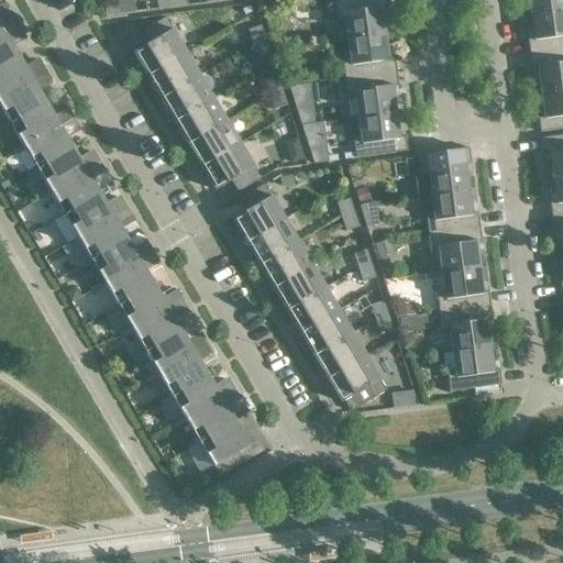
[(132,0),(122,0),(118,1),(120,14),(134,12),(132,0)]
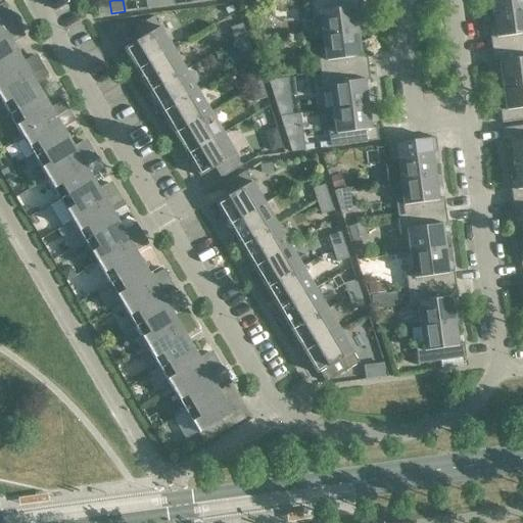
[(160,7),(158,0),(145,0),(146,8),(160,7)]
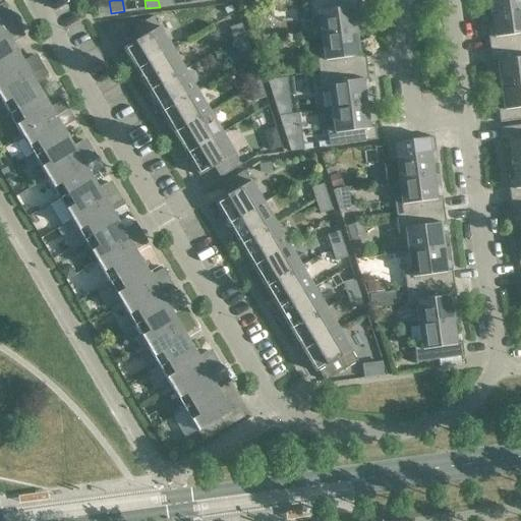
[(319,18),(321,36),(355,32),(352,8),(358,7),(357,0),(308,0),(311,18),(319,18)]
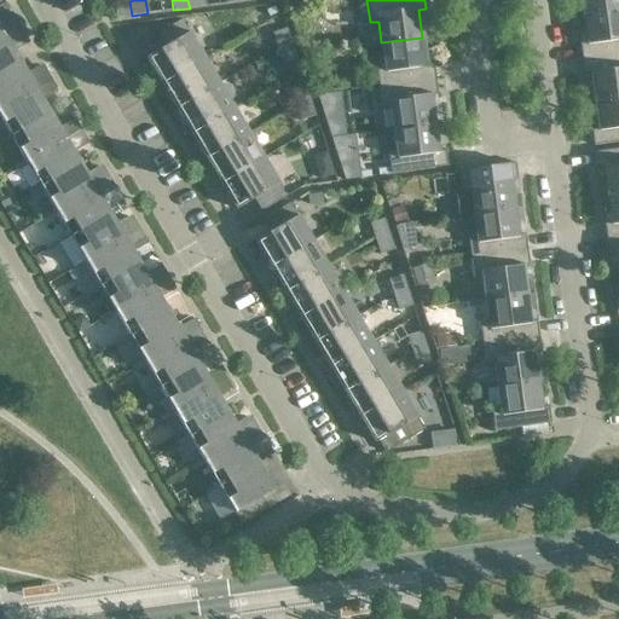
[(618,0),(580,0),(583,16),(618,10),(618,0)]
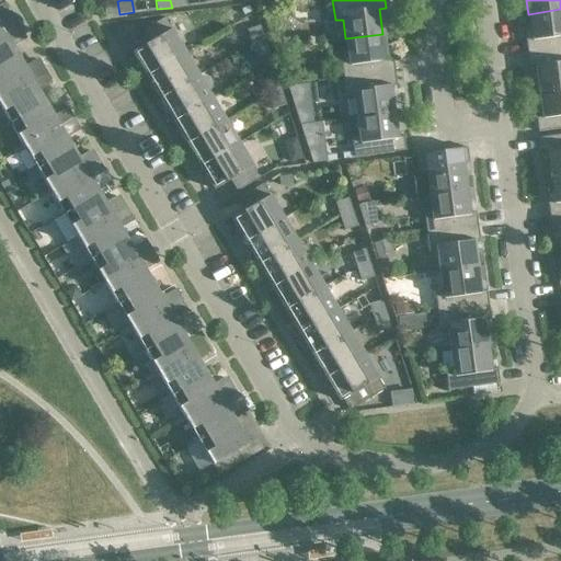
[(119,14),(117,1),(103,2),(105,16),(119,14)]
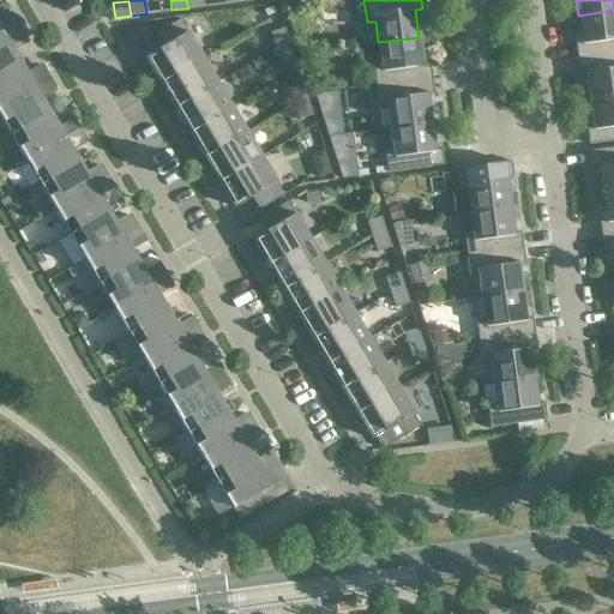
[(613,10),(578,16),(582,43),(575,44),(577,59),(613,53),(613,10)]
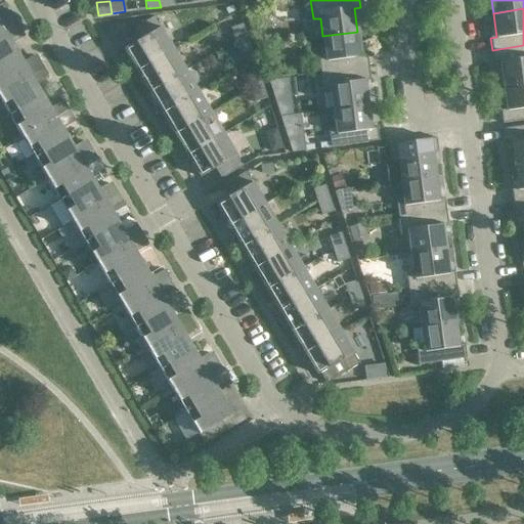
[(0,23),(0,34),(17,24),(13,15),(0,23)]
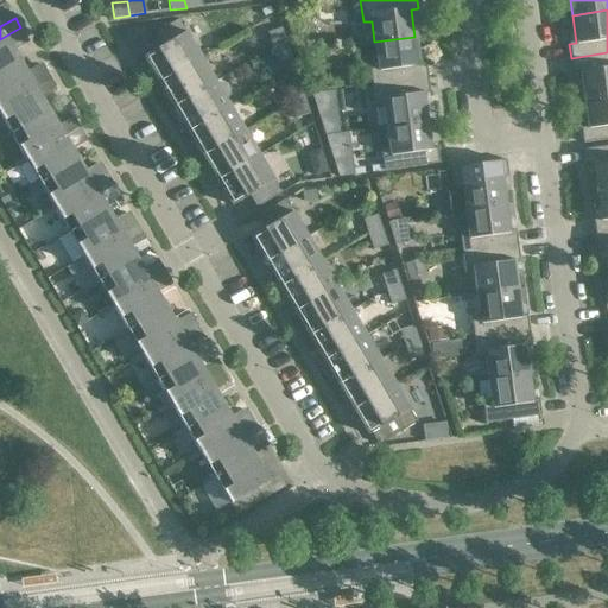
[(144,57),(158,82),(201,57),(178,19),(153,35),(160,46),(144,57)]
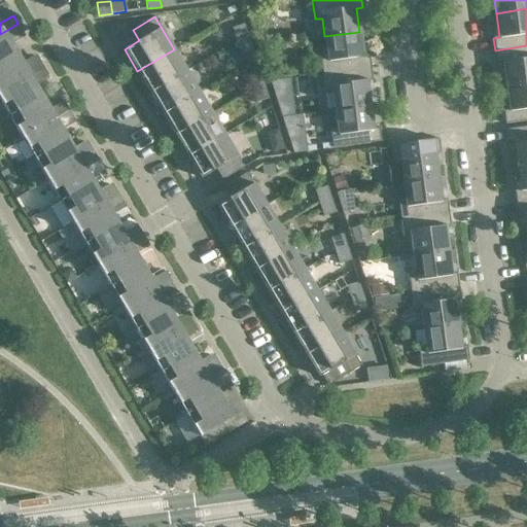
[(23,33),(18,24),(0,34),(0,63),(18,54),(9,40),(23,33)]
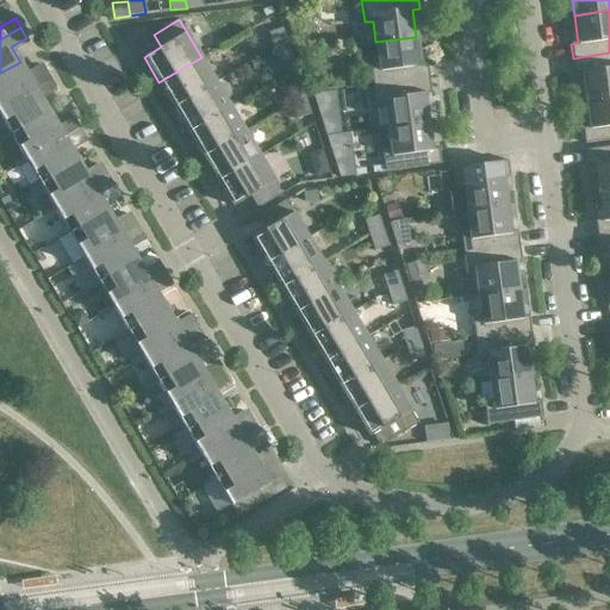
[(287,43),(282,29),(268,33),(273,48),(287,43)]
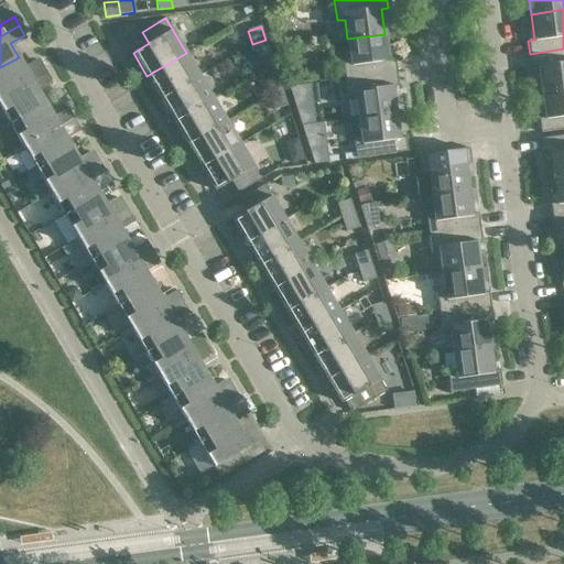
[(389,60),(384,34),(347,39),(350,58),(343,60),(345,79),(397,73),(394,58),(389,60)]
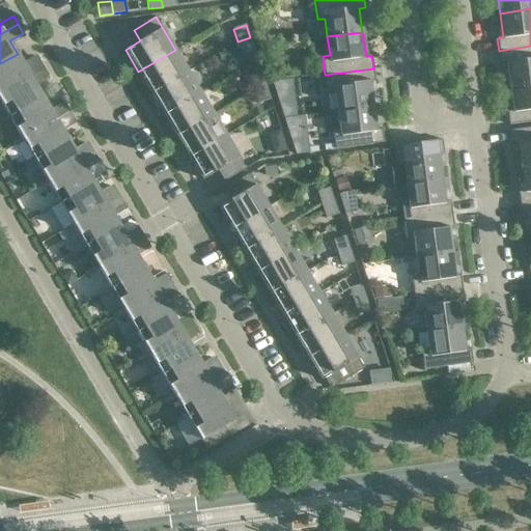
[(254,51),(250,37),(238,42),(242,55),(254,51)]
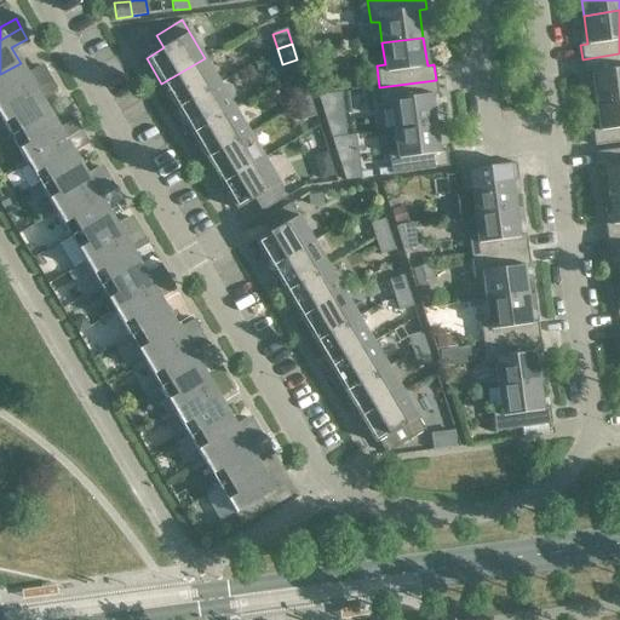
[(619,53),(583,59),(585,75),(592,74),(596,102),(619,98),(619,53)]
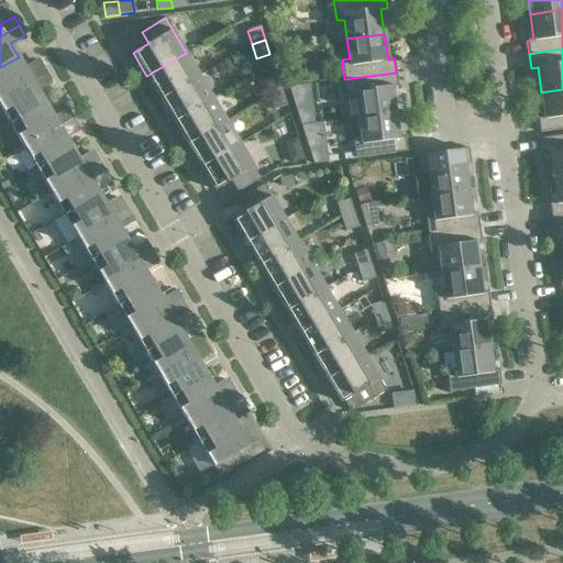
[(199,76),(186,53),(146,76),(161,99),(199,76)]
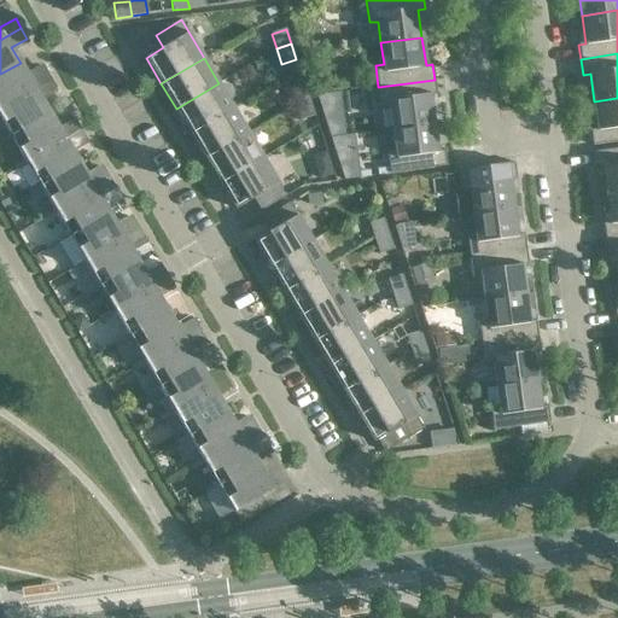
[(29,77),(21,63),(0,74),(0,108),(51,79),(45,69),(29,77)]
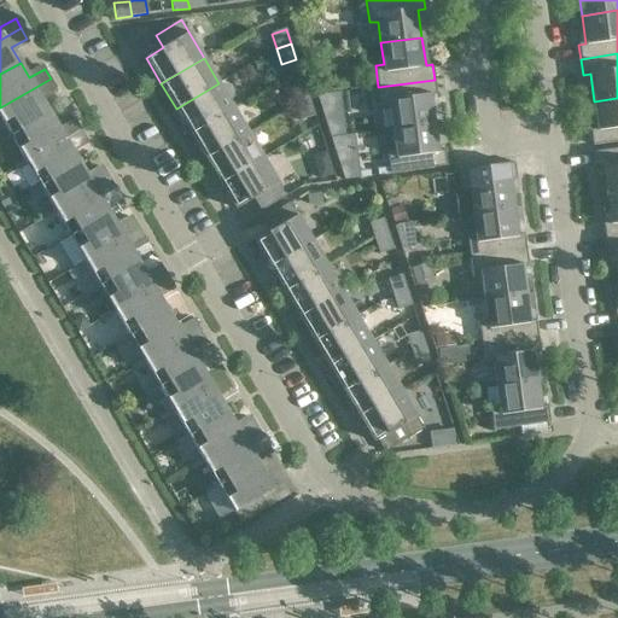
[(57,88),(51,79),(0,108),(0,116),(10,133),(11,135),(51,112),(41,97),(57,88)]
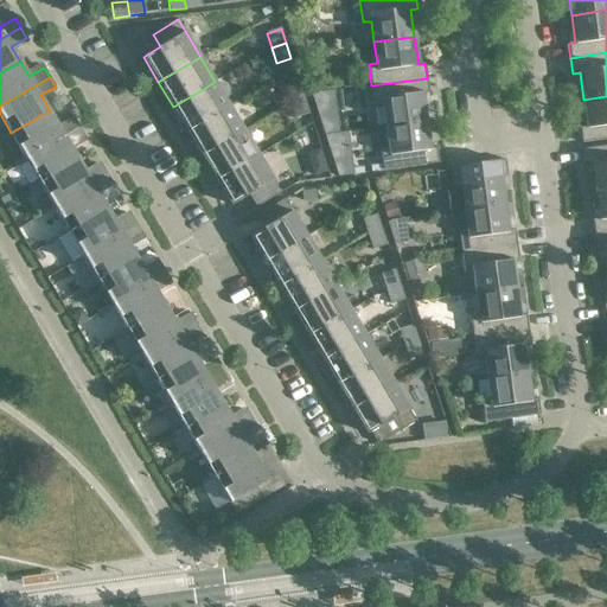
[(429,93),(427,78),(371,85),(375,107),(383,106),(385,127),(426,121),(422,94),(429,93)]
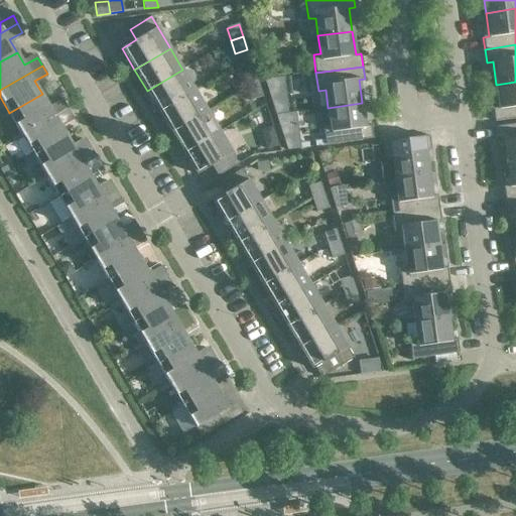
[(183,72),(182,70),(147,91),(159,112),(195,91),(191,84),(195,82),(196,76),(192,72),(187,70),(183,72)]
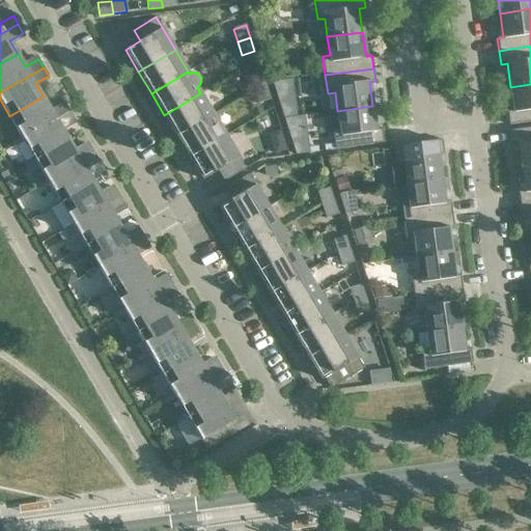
[(266,86),(261,73),(249,77),(253,90),(266,86)]
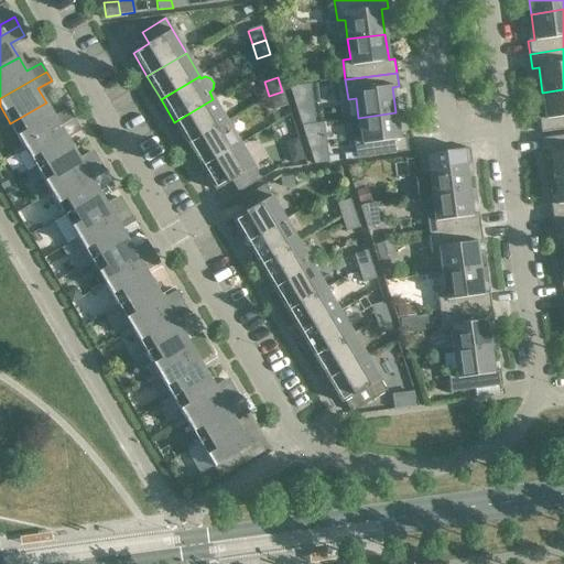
[(563,89),(542,93),(545,118),(539,119),(541,133),(563,130),(563,89)]
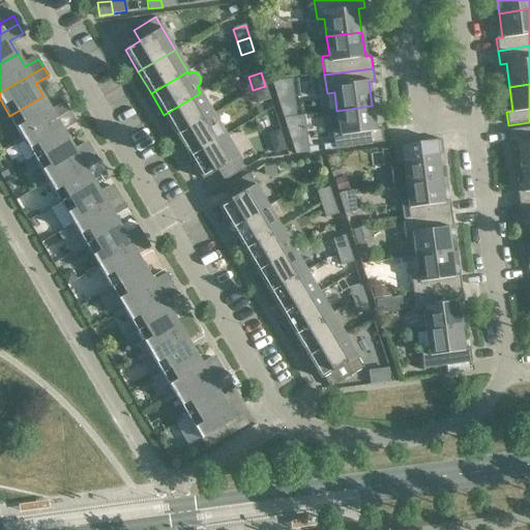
[(270,99),(265,86),(253,90),(258,104),(270,99)]
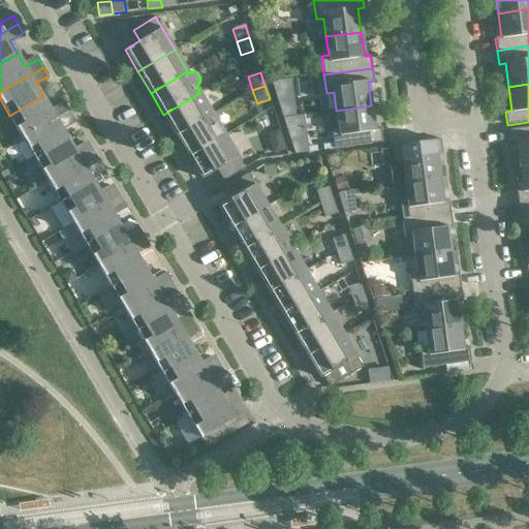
[(213,114),(199,93),(163,115),(176,135),(213,114)]
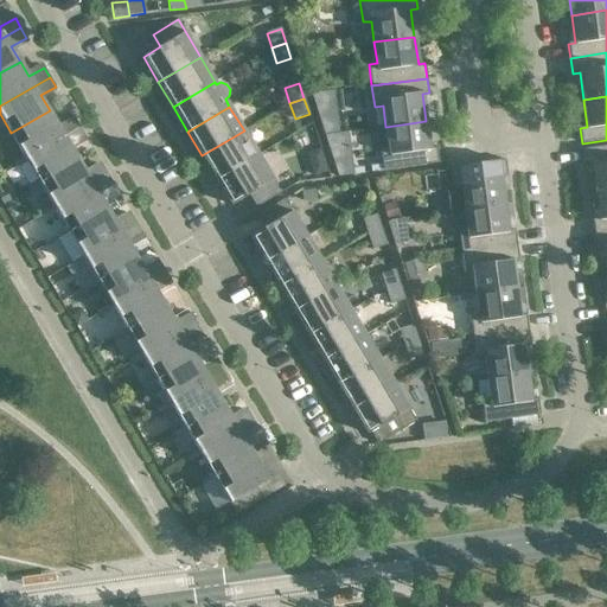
[(58,126),(50,110),(11,133),(10,131),(1,135),(4,140),(12,135),(24,155),(26,158),(80,127),(74,116),(58,126)]
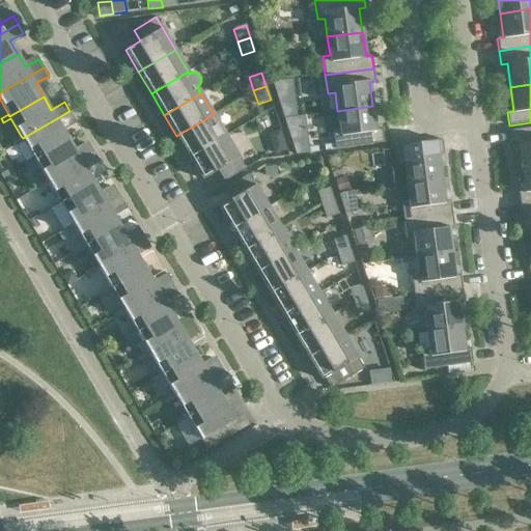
[(292,114),(290,100),(280,102),(283,116),(292,114)]
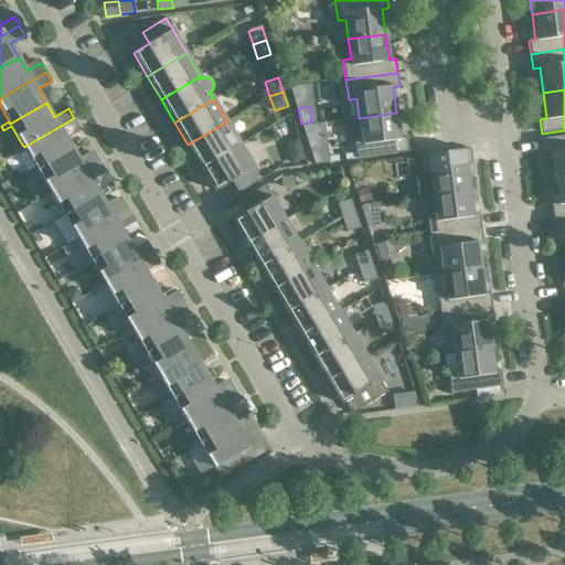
[(400,138),(396,113),(359,118),(362,137),(354,139),(356,159),(408,152),(406,137),(400,138)]
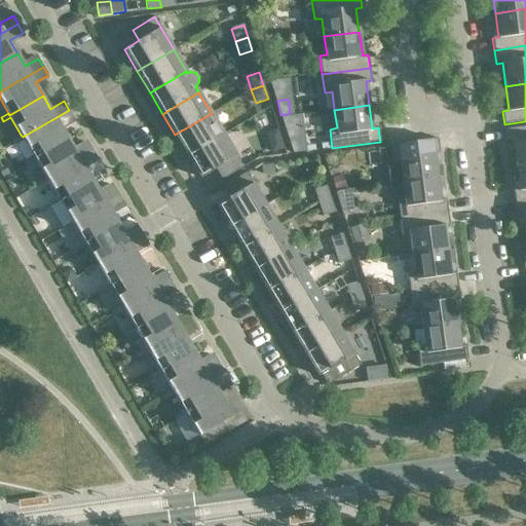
[(73,118),(69,110),(23,137),(21,135),(14,139),(16,143),(24,139),(34,156),(35,158),(68,139),(61,125),(73,118)]
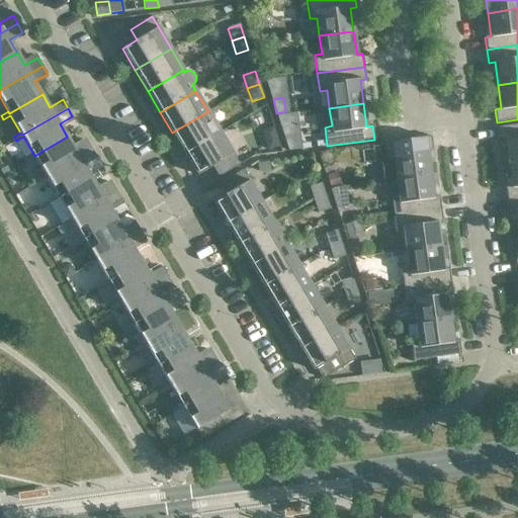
[(221,133),(208,111),(172,133),(184,154),(221,133)]
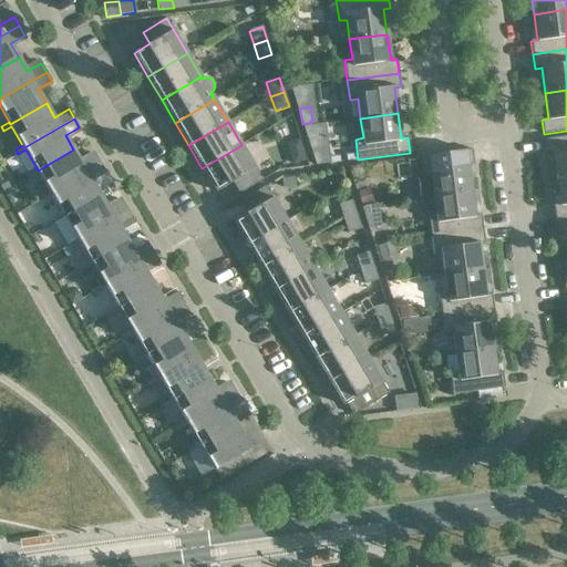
[(553,153),(556,178),(566,177),(566,136),(545,140),(546,154),(553,153)]
